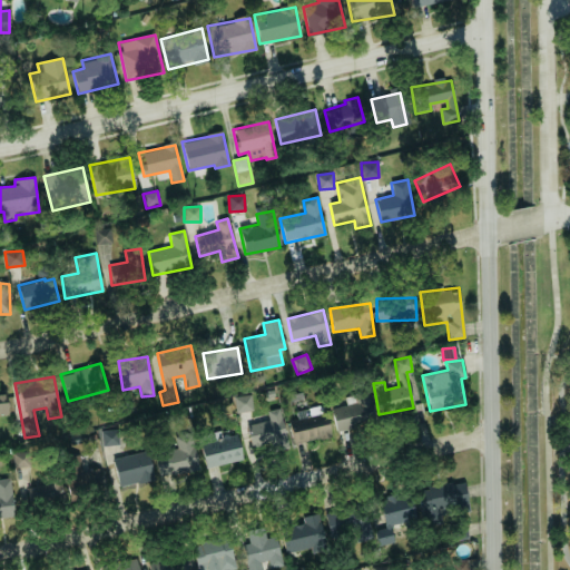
[(376,422),(370,390),(344,395),(346,405),(332,409),(336,431),(376,422)]
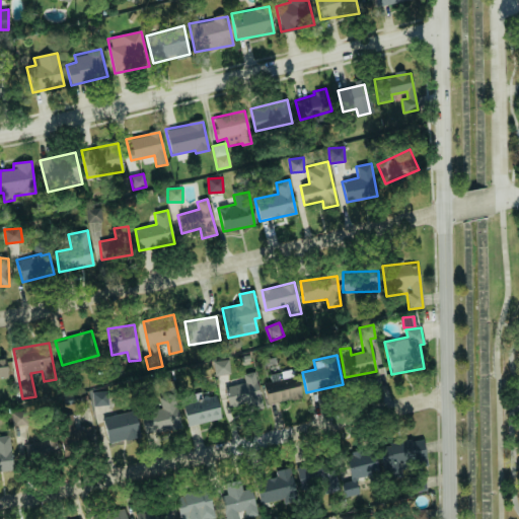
[(228,360),(214,363),(217,375),(230,372),(228,360)]
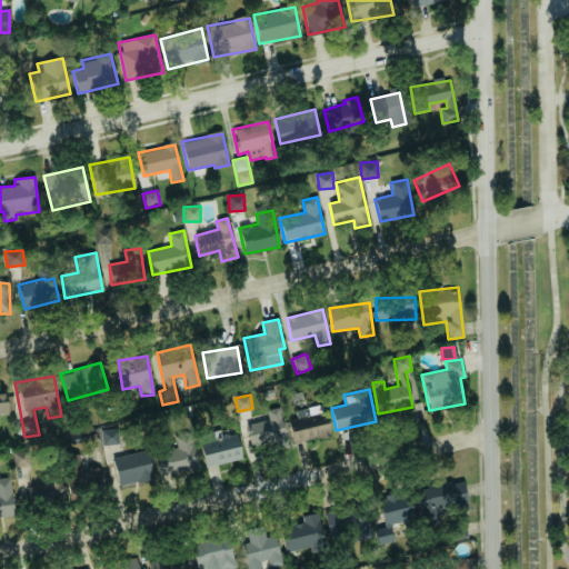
[(297,418),(289,420),(293,443),(330,436),(323,405),(296,411),(297,418)]
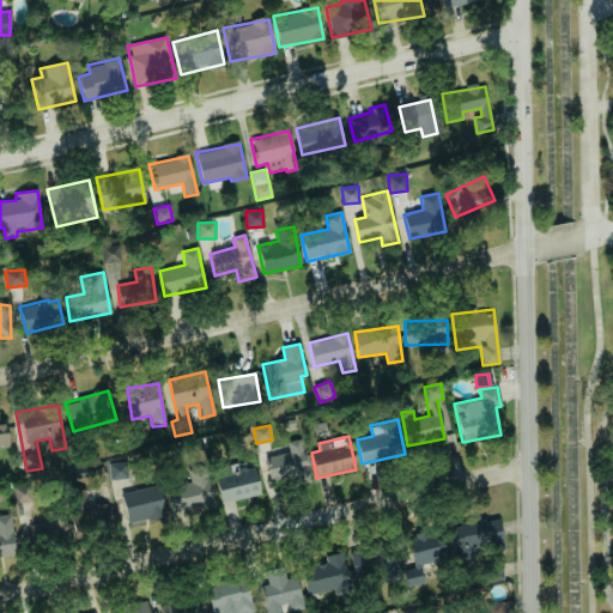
[(291,477),(293,486),(310,481),(302,439),(287,442),(290,453),(266,457),(271,481),(291,477)]
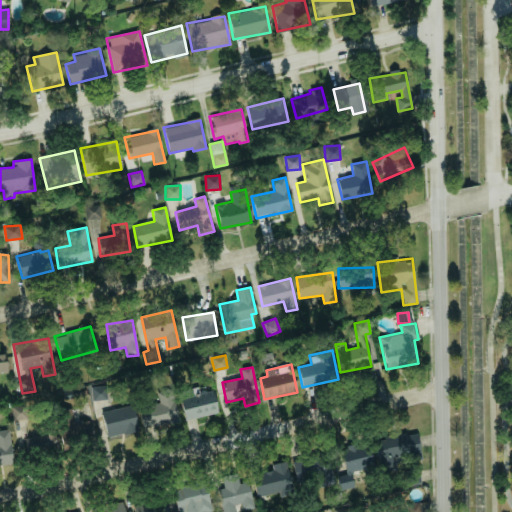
[(93,401),(107,399),(105,385),(90,387),(93,401)]
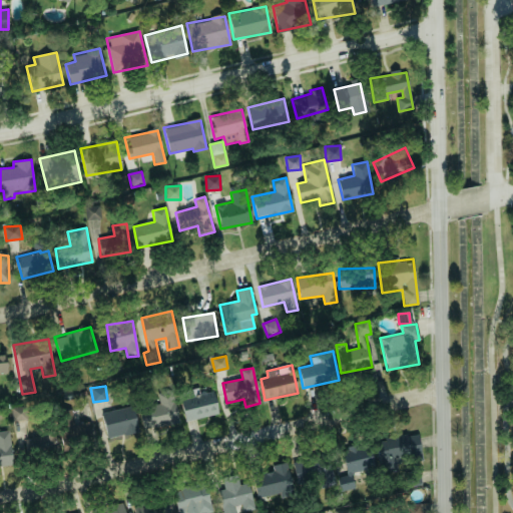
[(218,414),(212,391),(200,394),(198,387),(178,392),(185,422),(218,414)]
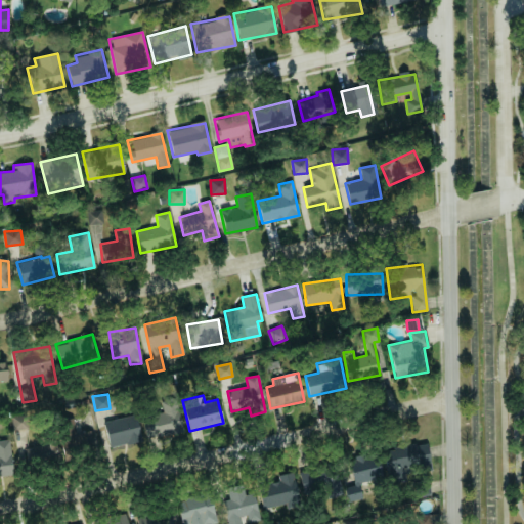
[(141,417),(146,439),(182,431),(176,402),(162,405),(163,412),(141,417)]
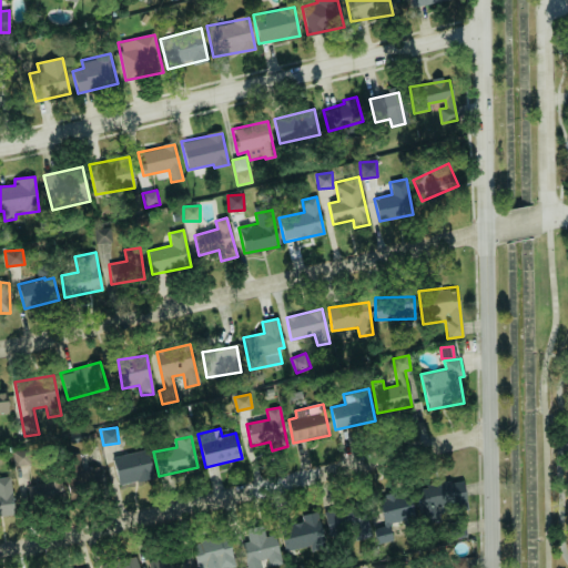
[(119,486),(154,477),(146,449),(112,458),(119,486)]
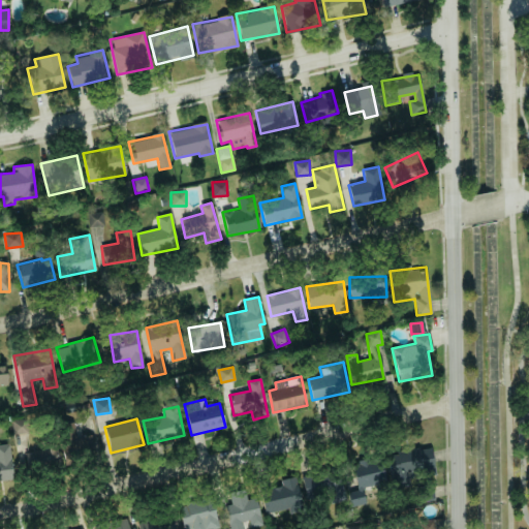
[(12,421),(12,433),(28,433),(27,419),(12,421)]
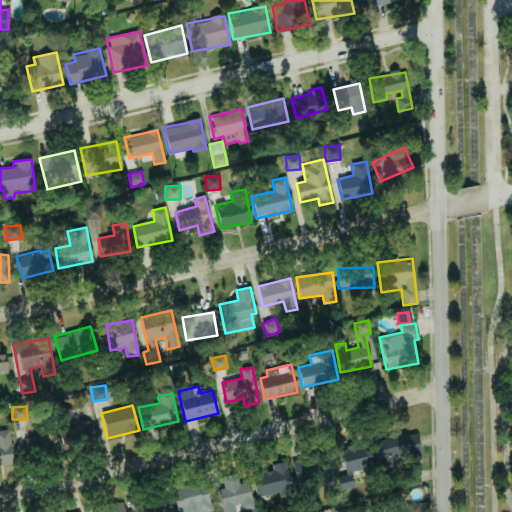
[(0,465),(12,465),(10,430),(0,430),(0,465)]
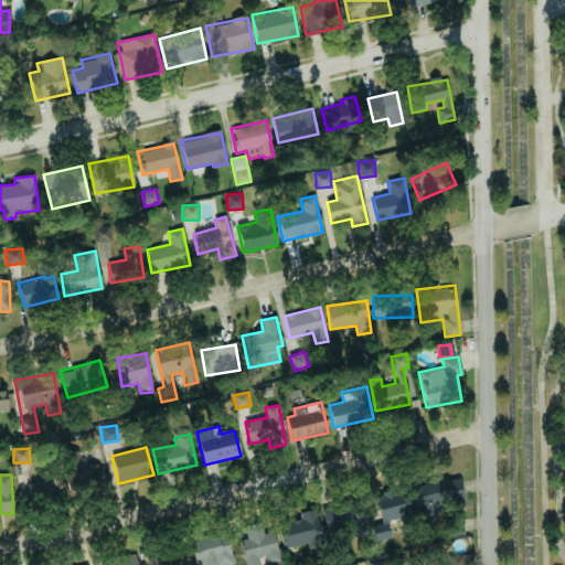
[(461,478),(414,484),(418,518),(438,515),(437,510),(465,507),(461,478)]
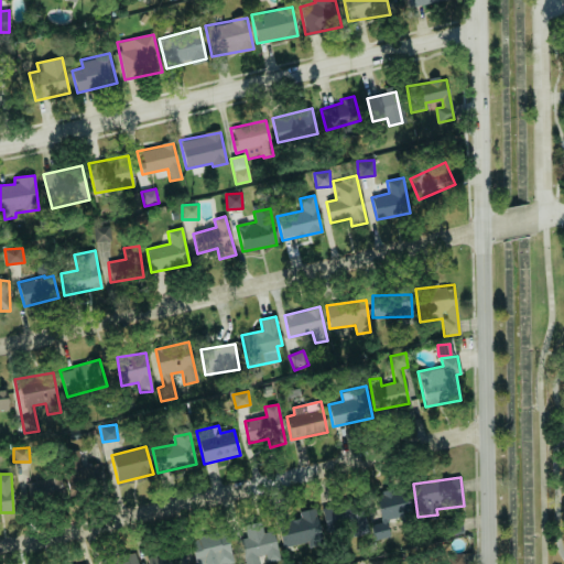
[(382,525),(376,527),(377,532),(383,531),(383,534),(389,533),(387,520),(412,516),(408,491),(377,497),(382,525)]
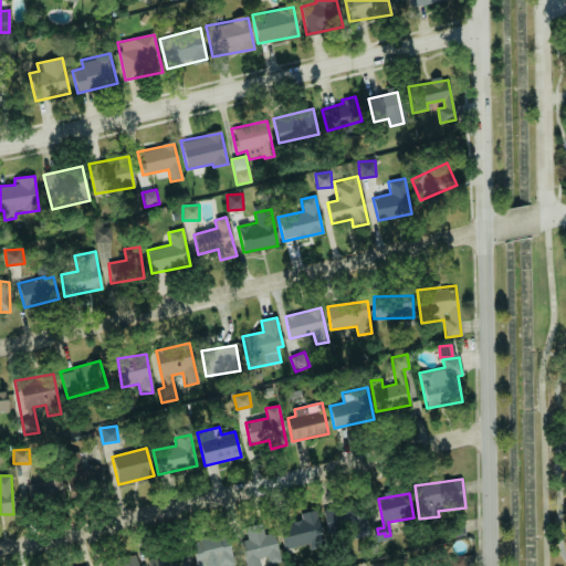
[(323,510),(328,536),(368,528),(363,502),(323,510)]
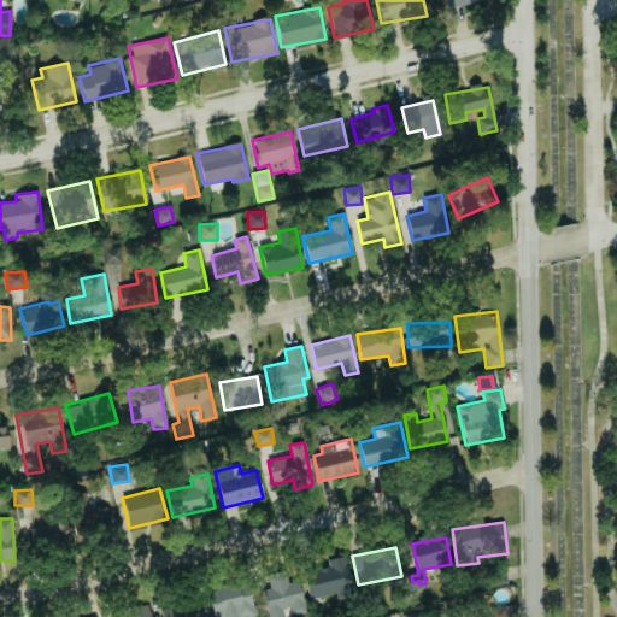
[(328,559),(329,566),(304,571),(310,598),(338,593),(339,598),(353,595),(346,556),(328,559)]
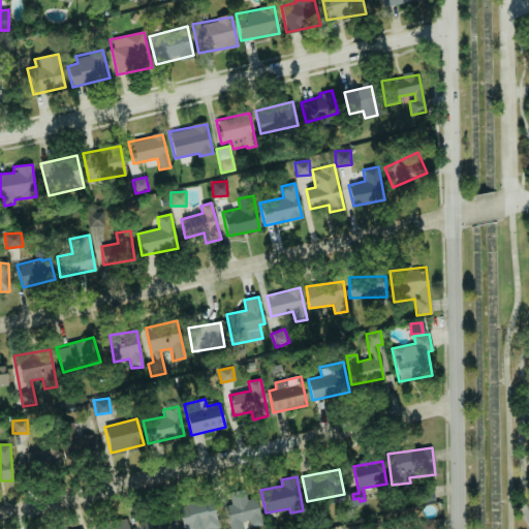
[(262,525),(256,497),(247,500),(245,489),(228,493),(231,504),(224,506),(229,528),(246,528),(262,525)]
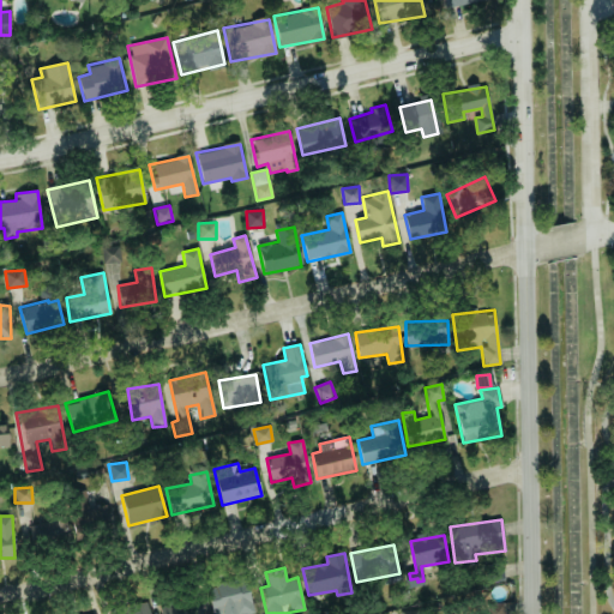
[(220,613),(254,613),(245,577),(206,588),(214,613),(220,612),(220,613)]
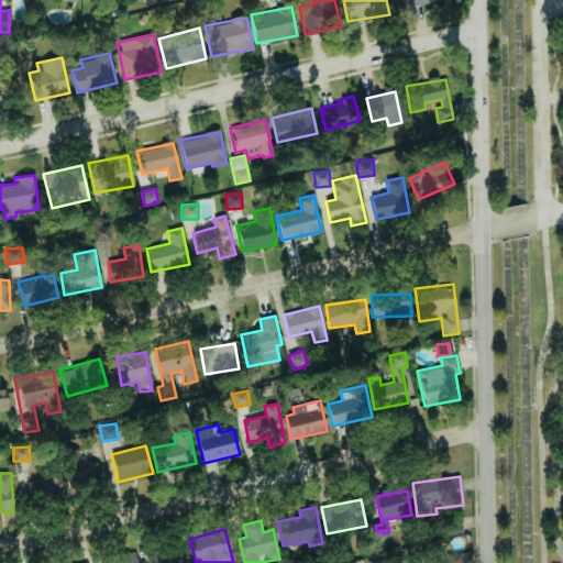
[(184,562),(183,548),(146,552),(147,562),(184,562)]
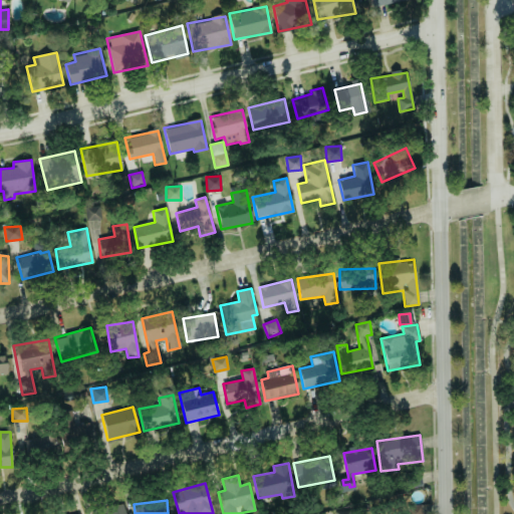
[(422,513),(422,505),(410,505),(410,513),(422,513)]
